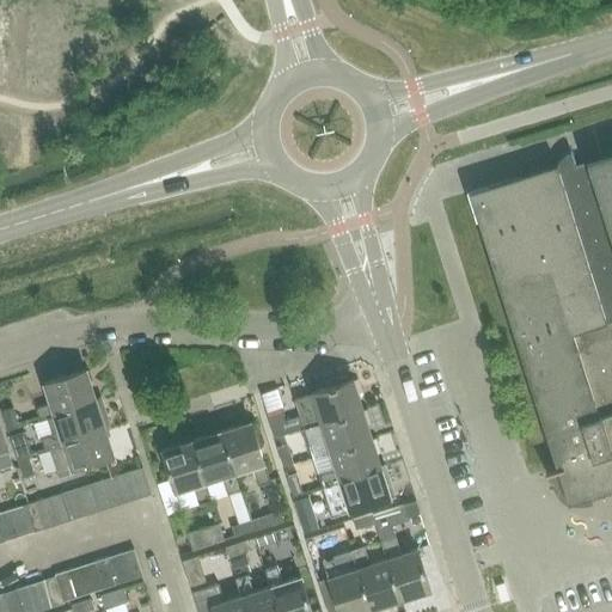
[(568,503),(611,489),(611,152),(574,165),(570,151),(567,152),(563,155),(558,159),(556,164),(520,175),(521,176),(470,193),(493,264),(491,264),(568,503)]
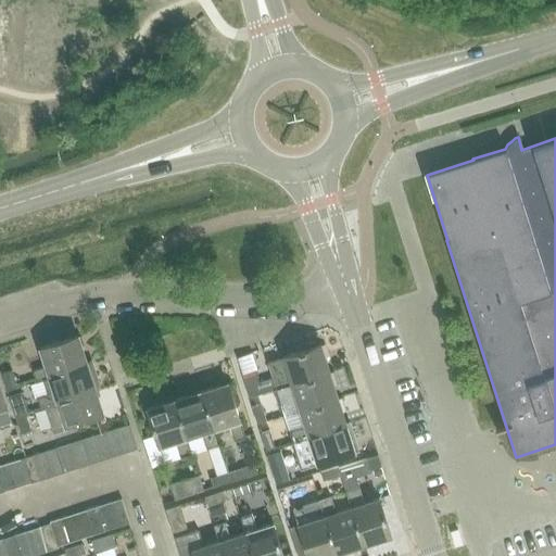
[(48,374),(86,362),(78,336),(39,348),(46,366),(33,370),(36,381),(42,379),(49,377),(48,374)]
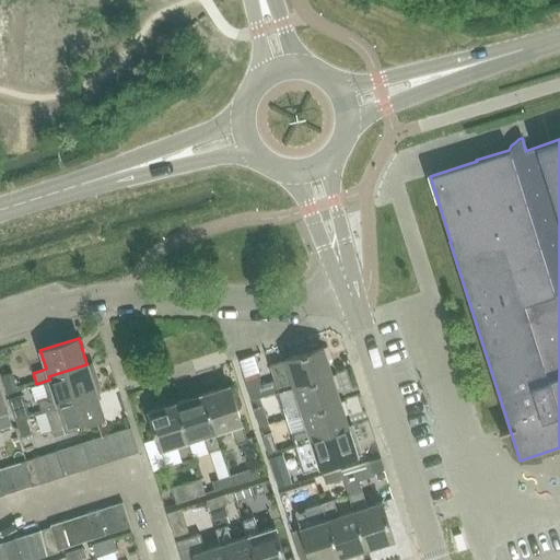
[(292,384),(330,372),(323,347),(284,359),(284,360),(269,364),(273,380),(273,381),(260,385),(258,378),(245,383),(251,400),(277,392),(277,391),(292,385),(292,384)]
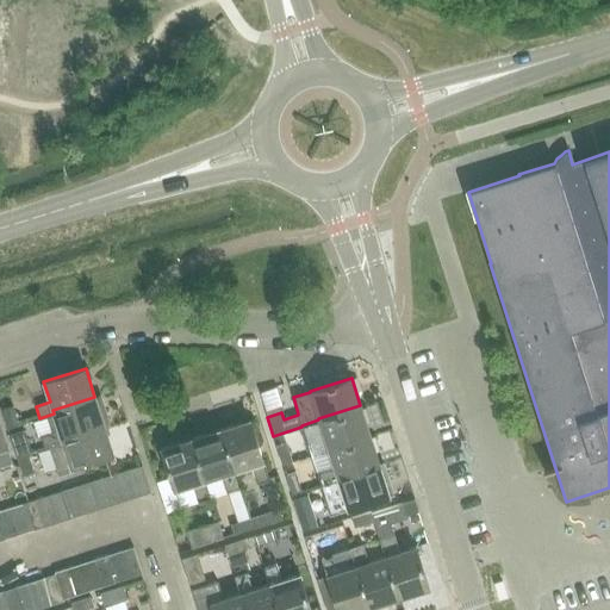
[(274,400),(294,392),(290,380),(269,388),(274,400)]
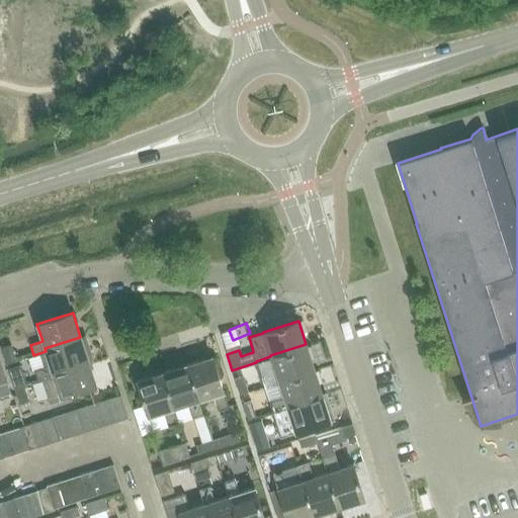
[(33,355),(27,357),(31,370),(33,369),(35,375),(37,380),(41,379),(53,375),(52,372),(88,361),(80,337),(45,348),(46,351),(33,355)]
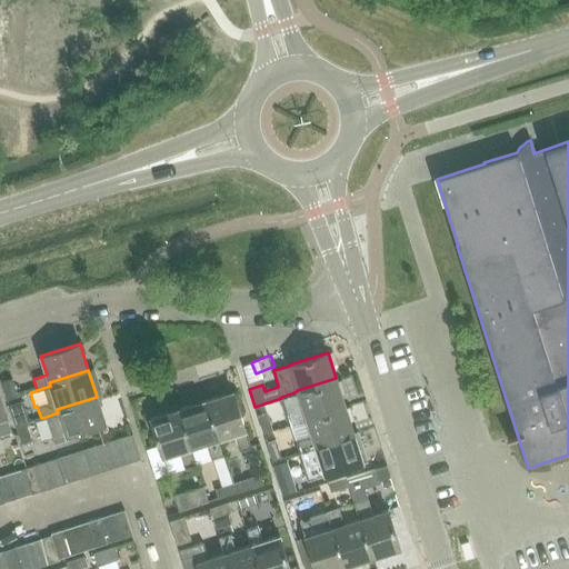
[(345,407),(336,378),(297,390),(297,391),(281,397),(281,398),(290,425),(306,419),(345,407)]
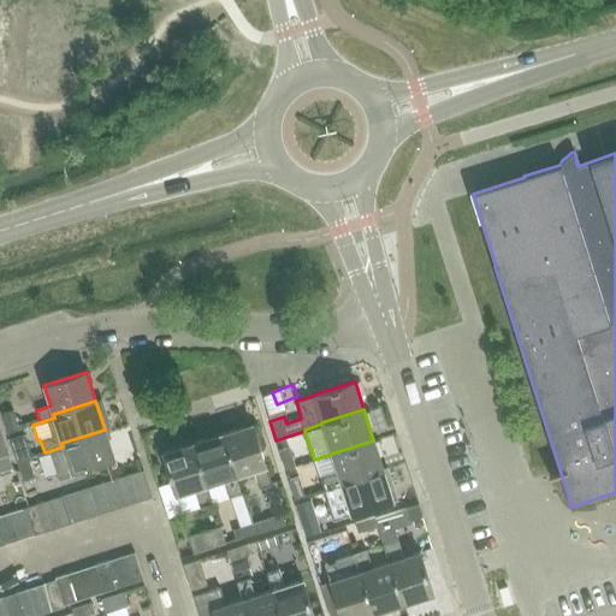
[(12,410),(0,414),(7,433),(18,430),(12,410)]
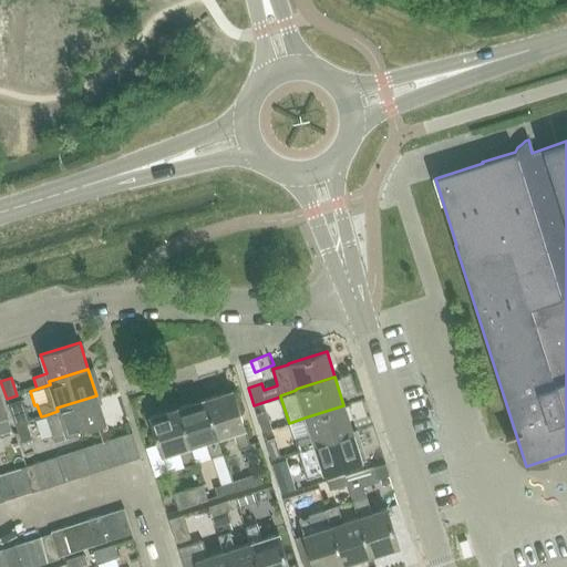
[(215,439),(216,437),(232,433),(237,449),(249,444),(232,391),(204,400),(215,439)]
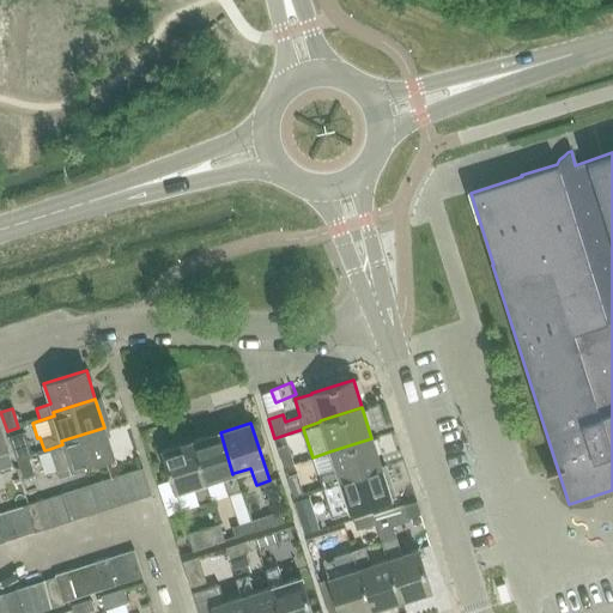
[(61,441),(62,444),(49,449),(59,478),(73,473),(72,469),(113,456),(104,428),(61,441)]
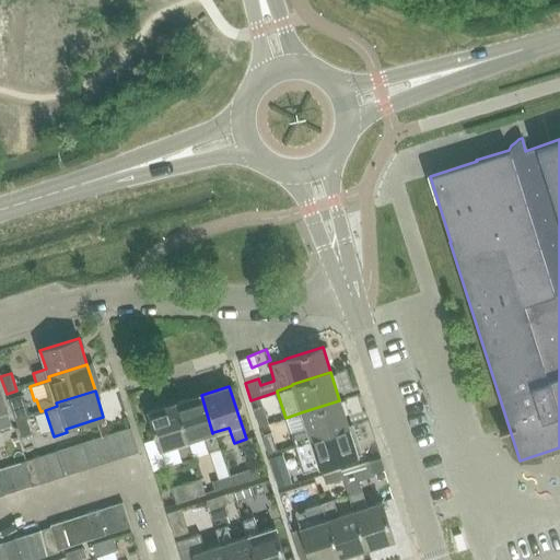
[(0,427),(10,424),(0,395),(0,427)]
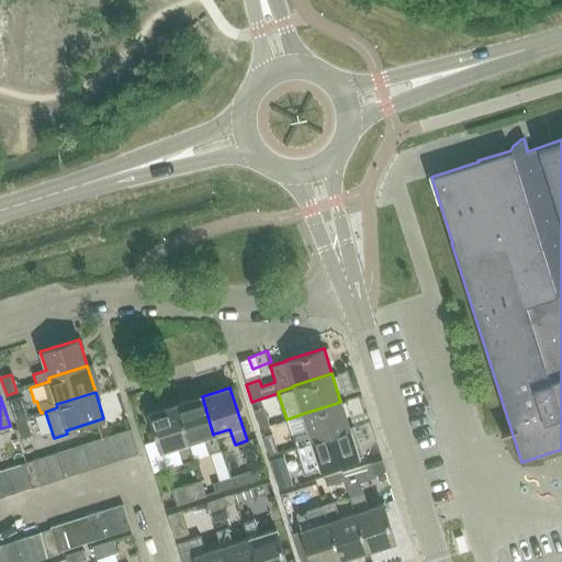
[(25,418),(29,417),(21,396),(8,401),(14,422),(25,418)]
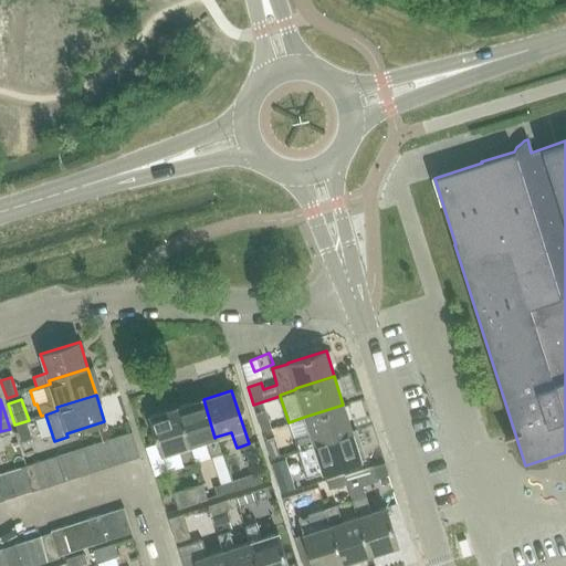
[(215,438),(203,399),(176,408),(188,447),(189,446),(206,441),(210,457),(221,453),(216,437),(215,438)]
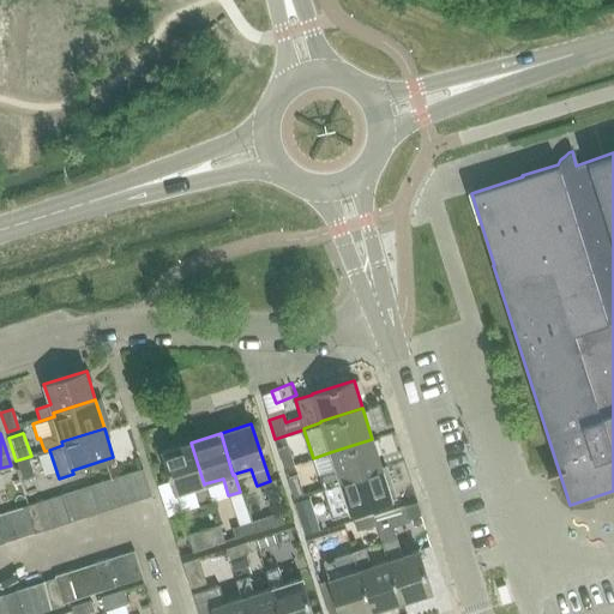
[(330,452),(336,470),(318,475),(321,488),(339,482),(339,481),(381,468),(372,439),(330,452)]
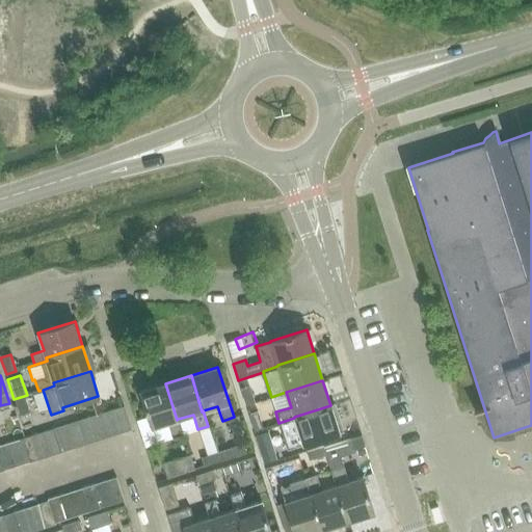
[(177,420),(165,383),(140,391),(152,428),(167,423),(171,437),(182,434),(178,419),(177,420)]
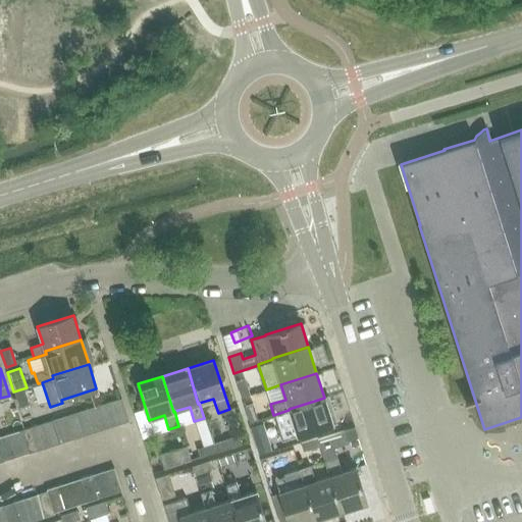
[(245,378),(236,381),(241,398),(250,396),(245,378)]
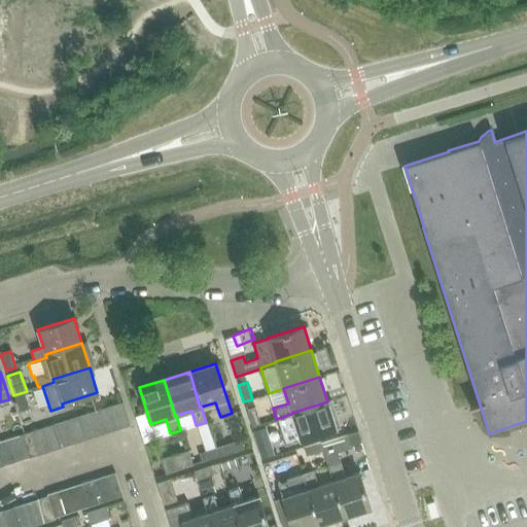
[(24,392),(13,395),(19,412),(29,409),(24,392)]
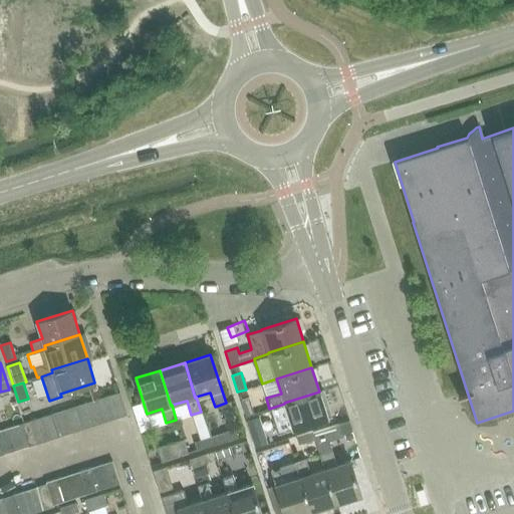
[(284,403),(284,404),(269,409),(274,424),(277,433),(292,429),(293,431),(306,427),(305,424),(327,418),(325,410),(328,409),(322,391),(319,392),(284,403)]
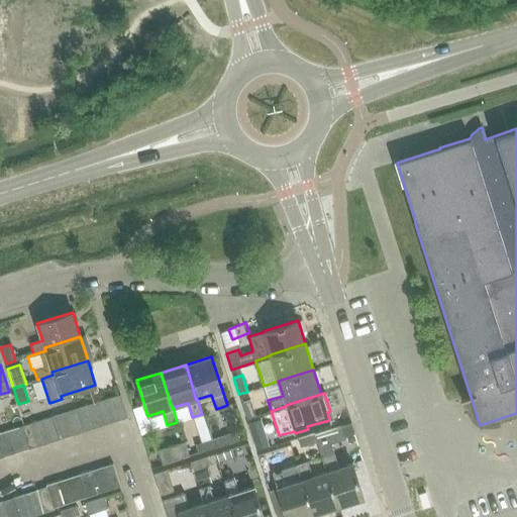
[(120,394),(108,398),(116,420),(128,417),(120,394)]
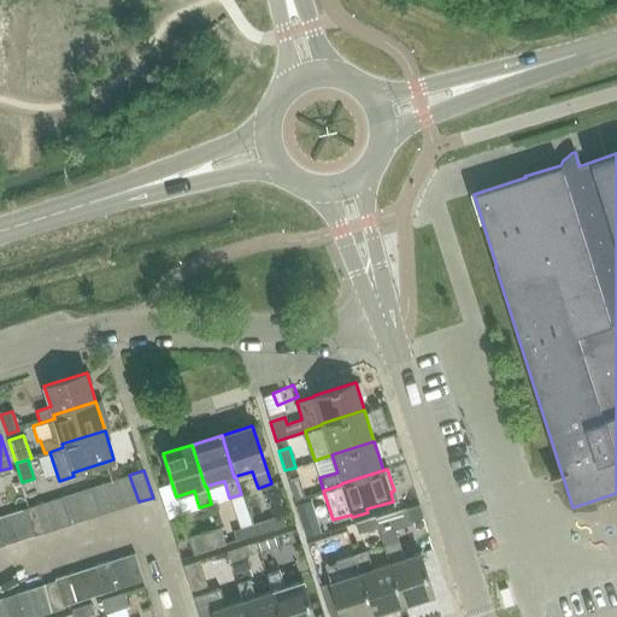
[(129,475),(89,488),(98,515),(139,501),(129,475)]
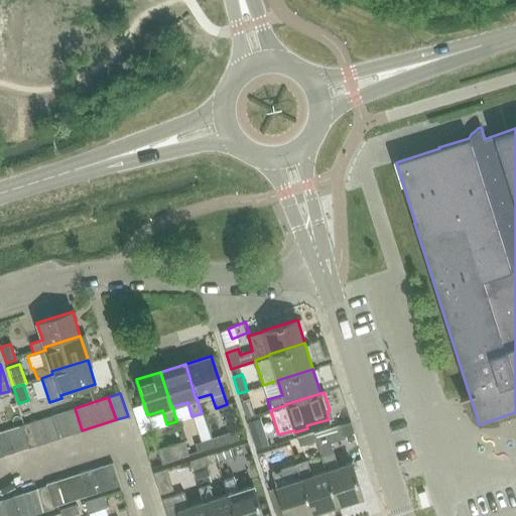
[(250,399),(241,402),(246,418),(255,416),(250,399)]
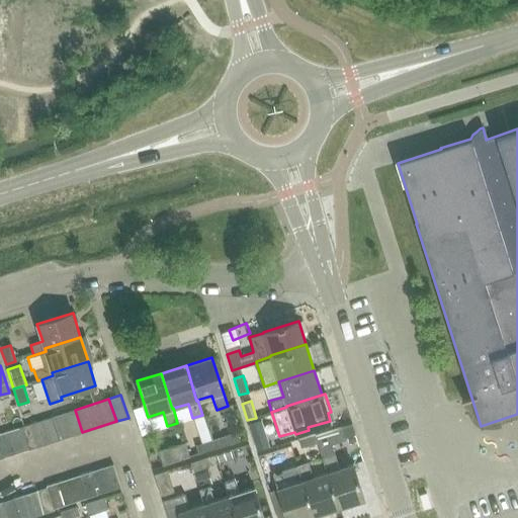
[(82,432),(75,410),(63,414),(70,436),(82,432)]
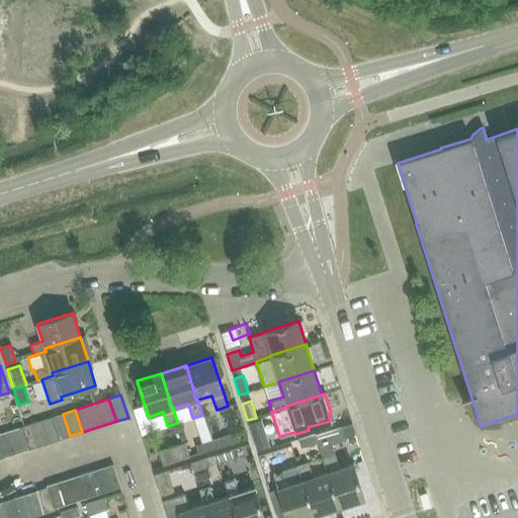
[(63,414),(52,417),(60,440),(70,436),(63,414)]
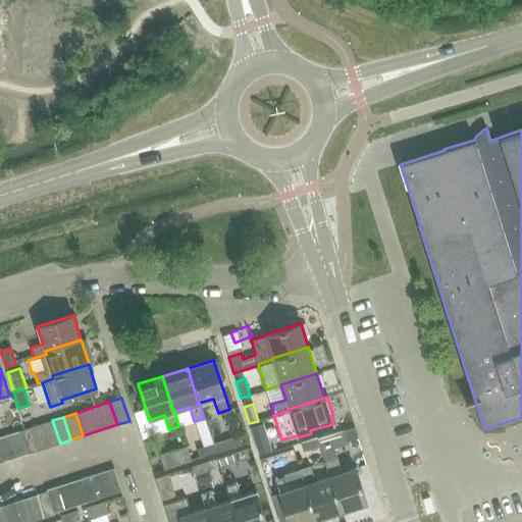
[(60,444),(52,420),(30,427),(38,451),(60,444)]
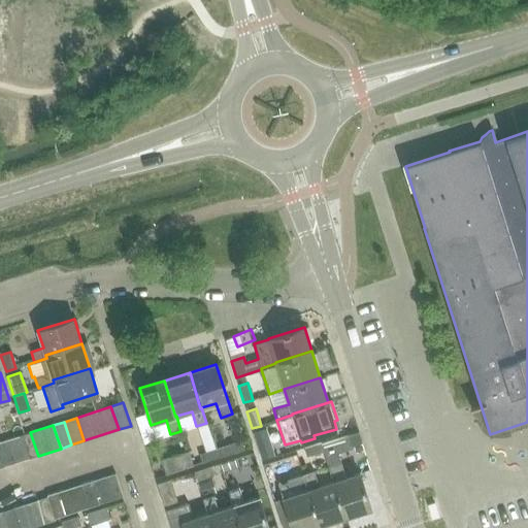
[(19,436),(27,459),(38,456),(30,432),(19,436)]
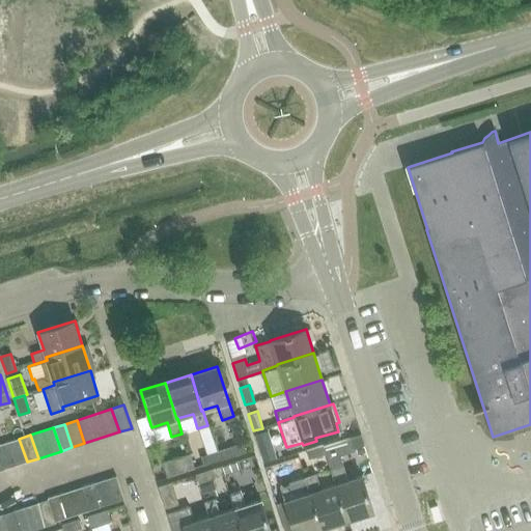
[(361,435),(351,439),(354,448),(364,445),(361,435)]
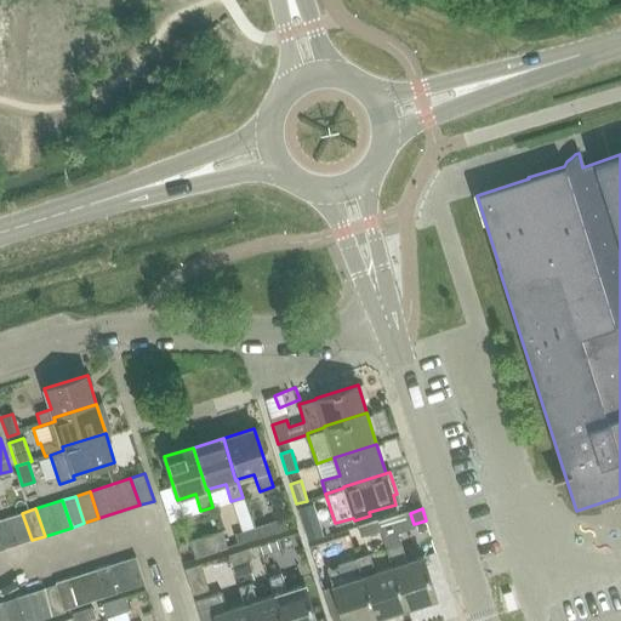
[(10,517),(18,545),(32,540),(22,513),(10,517)]
